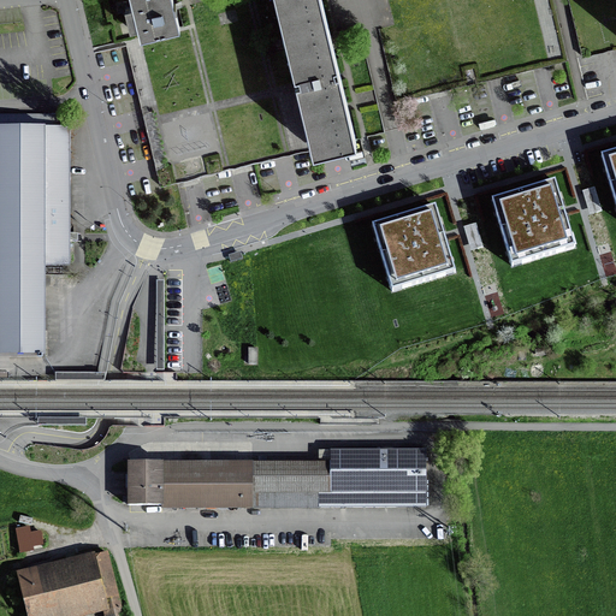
[(131,0),(132,5),(124,7),(130,28),(137,25),(140,39),(179,29),(175,7),(172,0),(131,0)]
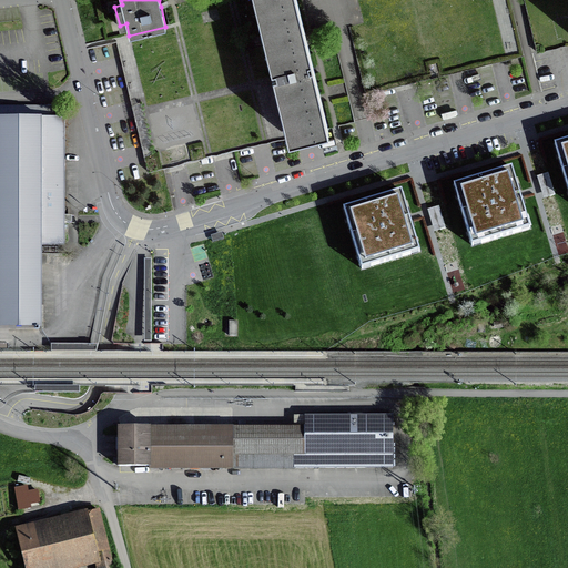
[(296,0),(254,0),(275,81),(288,137),(327,127),(313,66),(296,0)]
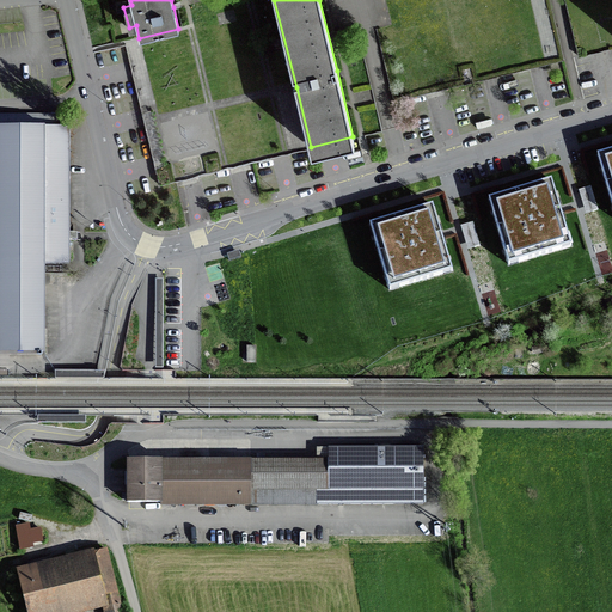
[(0,354),(46,355),(46,264),(71,264),(71,240),(80,240),(80,232),(71,232),(71,127),(60,127),(60,114),(0,114),(0,354)]
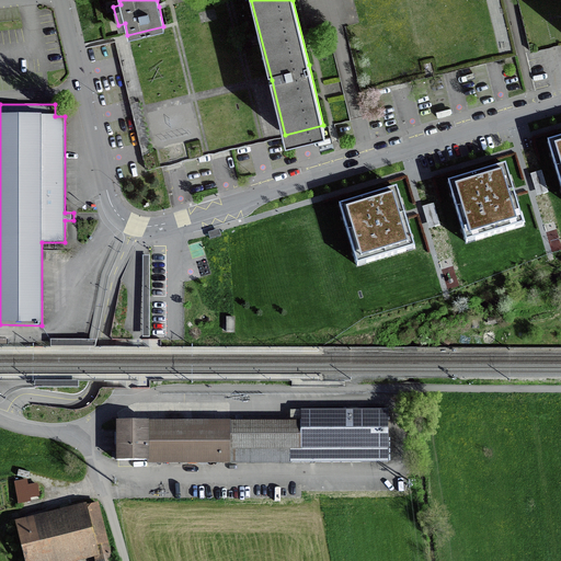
[(560,137),(549,141),(560,186),(560,137)]
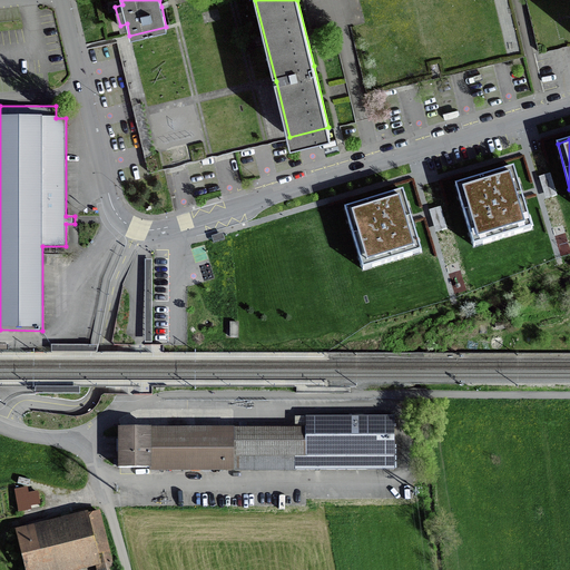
[(514,168),(455,185),(472,246),(532,231),(522,195),(514,168)]
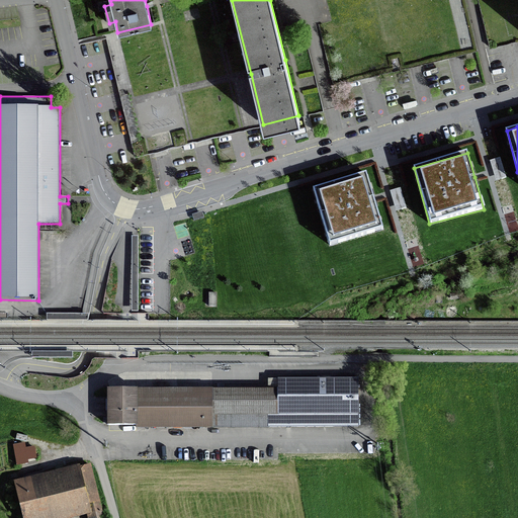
[(365,174),(312,191),(330,246),(383,229),(372,197),(365,174)]
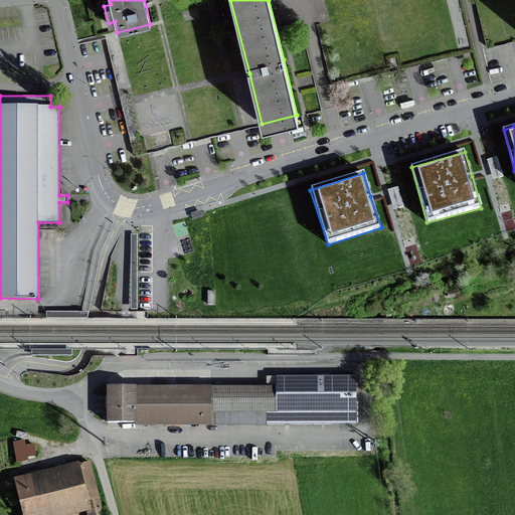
[(193,219),(203,216),(201,210),(191,213),(193,219)]
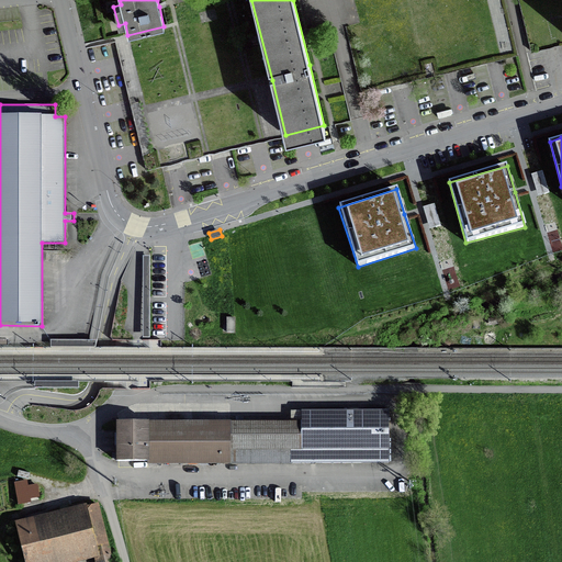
[(301,422),(147,422),(147,462),(147,464),(390,463),(390,408),(291,409),(291,420),(301,420),(301,422)]
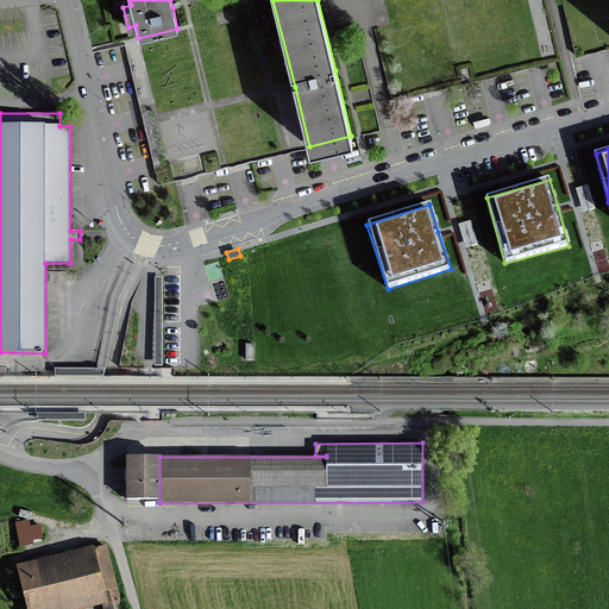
[(126,501),(159,501),(159,457),(126,457),(126,501)]
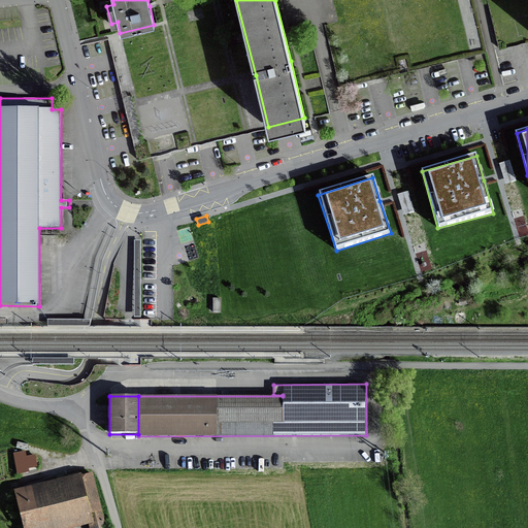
[(25,452),(13,454),(18,474),(36,471),(35,467),(37,467),(35,455),(26,457),(25,452)]
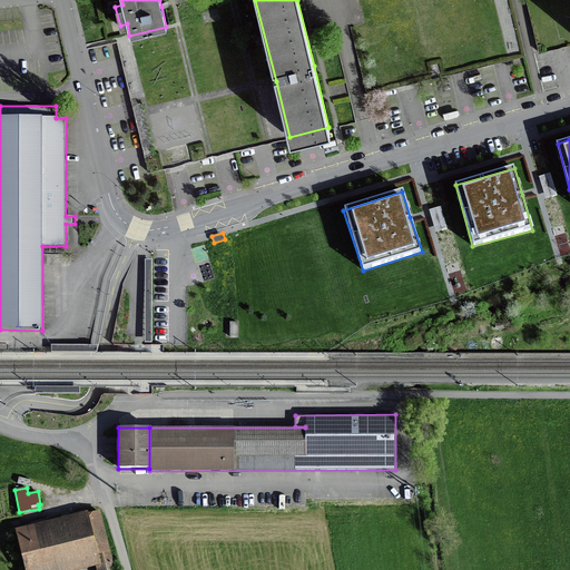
[(81,569),(96,567),(96,569),(115,569),(100,511),(88,513),(88,511),(15,530),(25,569),(81,569)]
